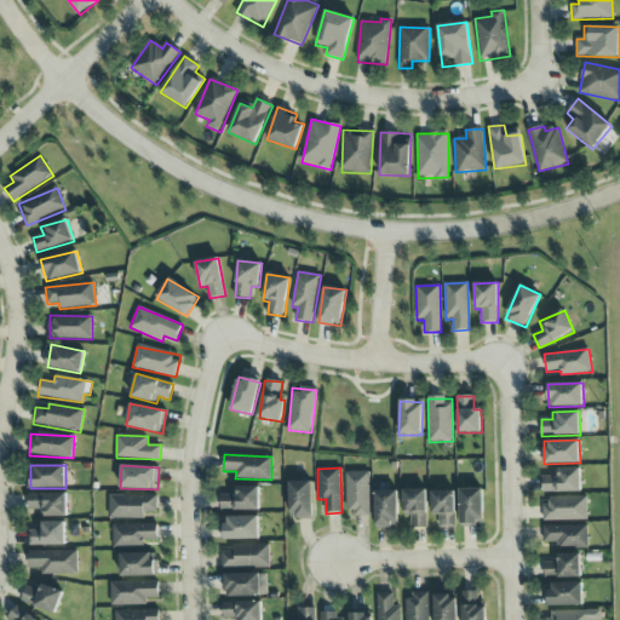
[(543,493),(581,492),(581,468),(554,469),(554,476),(543,476),(543,493)]
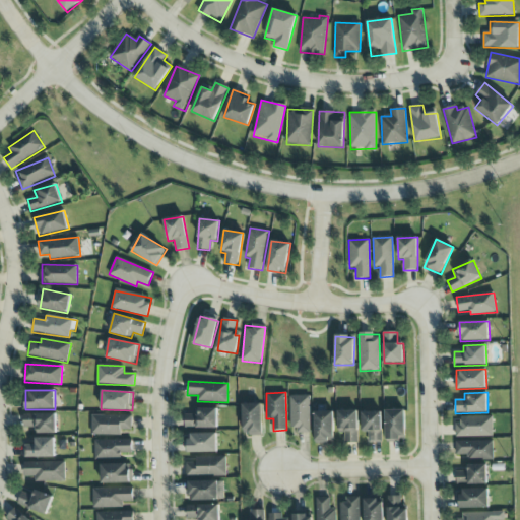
[(290,432),(311,432),(310,396),(290,396),(290,432)]
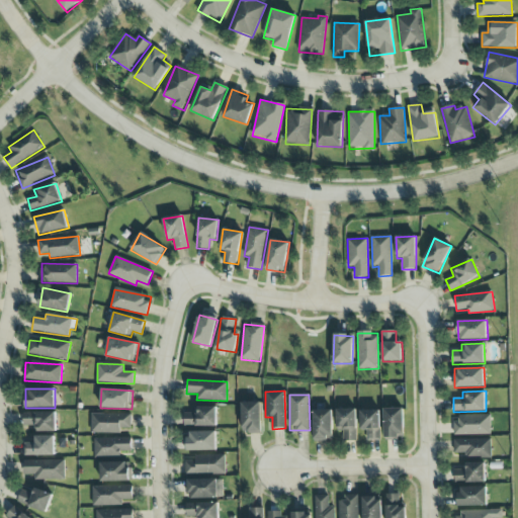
[(261,402),(242,403),(243,433),(262,432),(261,402)]
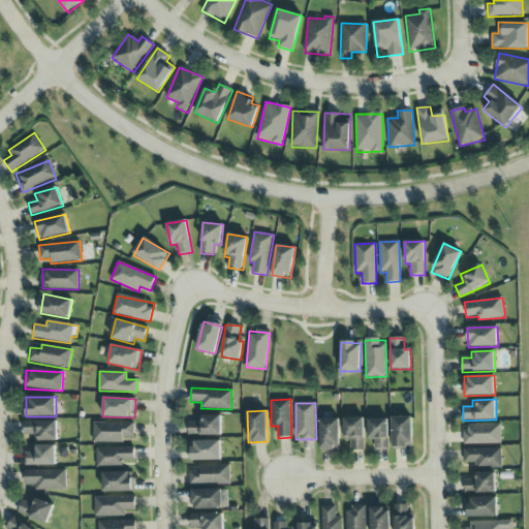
[(221,436),(222,415),(199,415),(198,422),(188,422),(188,435),(221,436)]
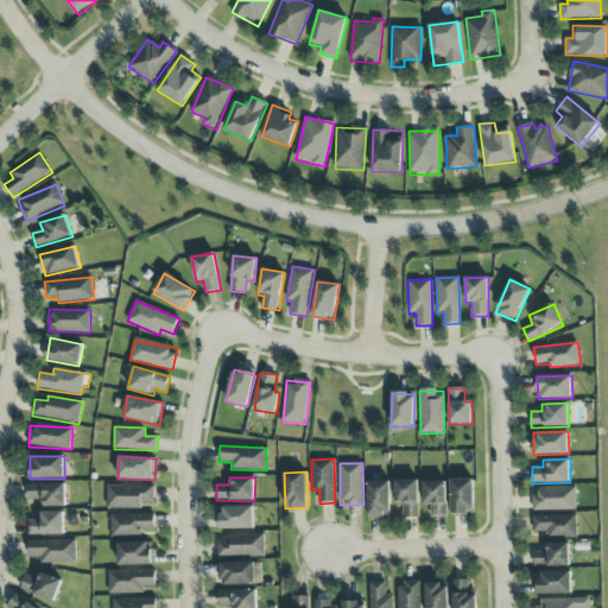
[(418,480),(396,481),(396,507),(403,507),(404,518),(418,518),(418,480)]
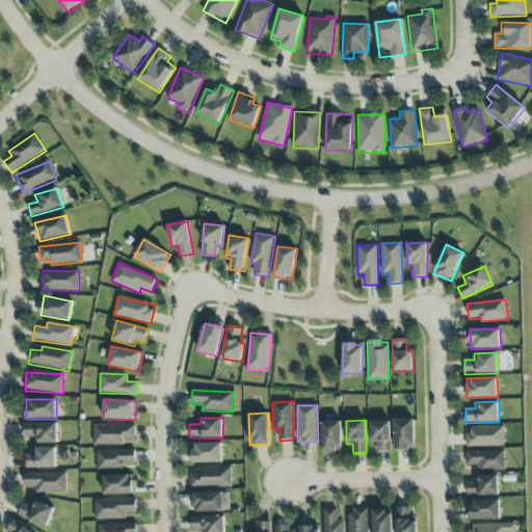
[(395,420),(395,451),(415,451),(414,420),(395,420)]
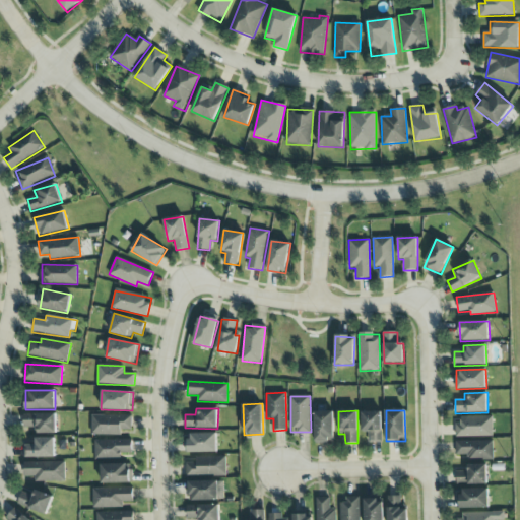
[(315,443),(334,443),(333,411),(314,411),(315,443)]
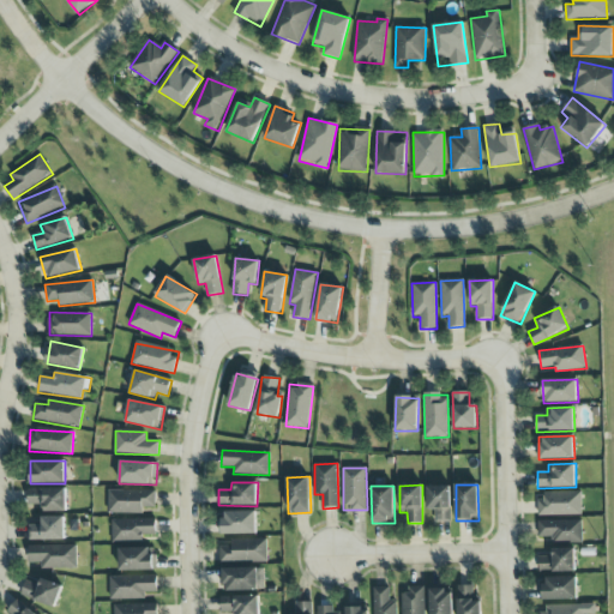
[(451,486),(428,487),(428,511),(435,510),(435,522),(451,522),(451,486)]
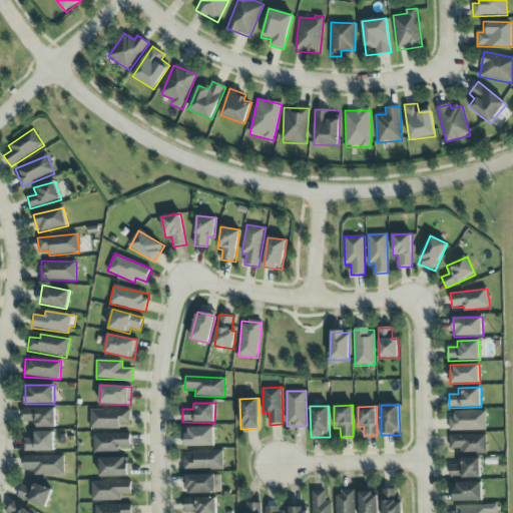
[(55,428),(55,408),(23,409),(24,422),(34,422),(35,428),(55,428)]
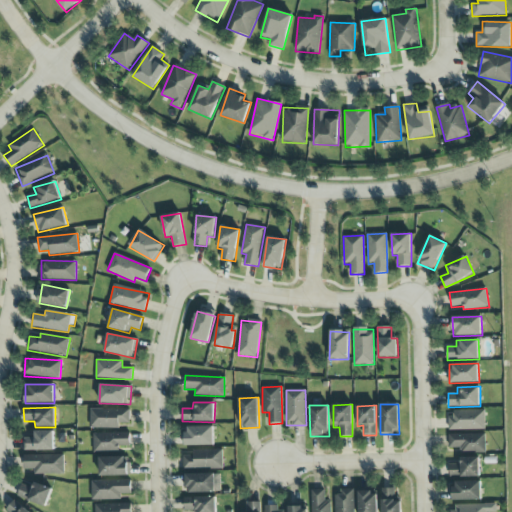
[(130,409),(90,409),(90,428),(119,428),(119,424),(130,424),(130,409)]
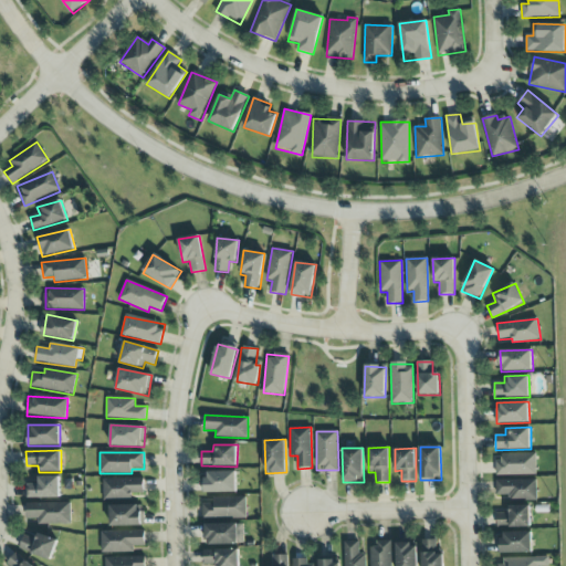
[(536,474),(536,454),(495,456),(496,475),(536,474)]
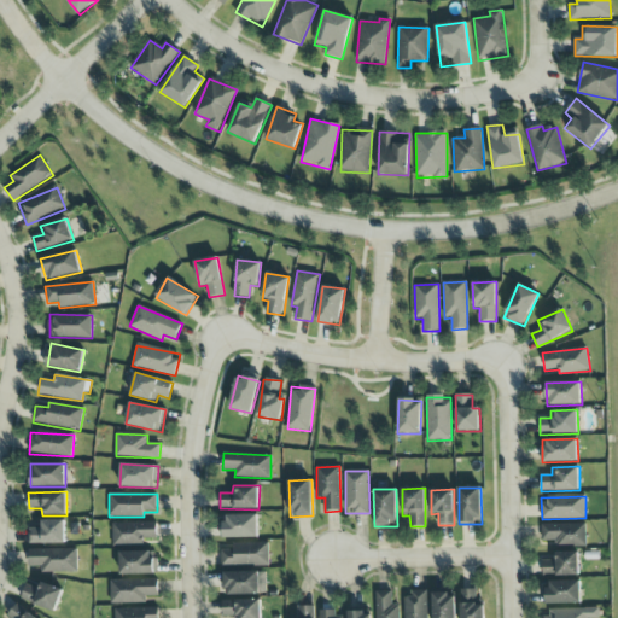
[(258,537),(258,514),(222,516),(222,538),(258,537)]
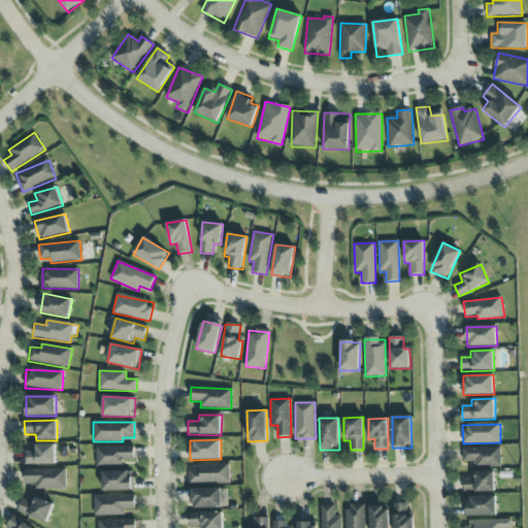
[(56,464),(56,444),(35,444),(35,451),(25,452),(25,465),(56,464)]
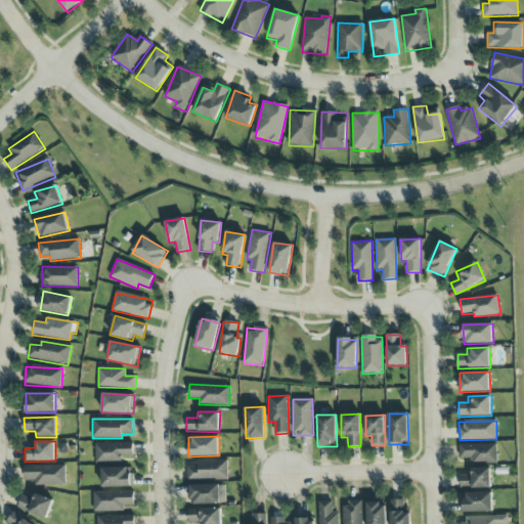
[(96,444),(96,463),(123,462),(123,456),(134,456),(133,443),(96,444)]
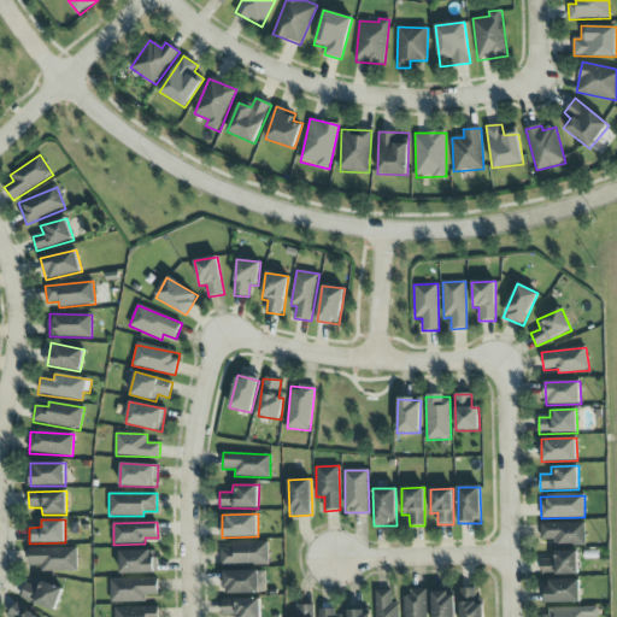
[(585,523),(541,523),(541,545),(586,544),(585,523)]
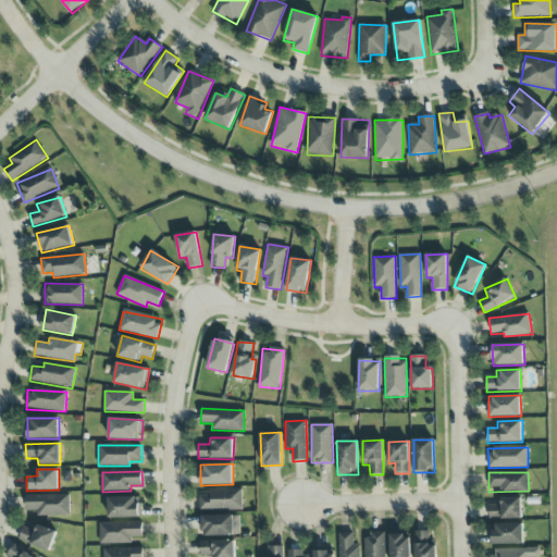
[(210,490),(210,496),(199,496),(199,510),(243,509),(243,489),(210,490)]
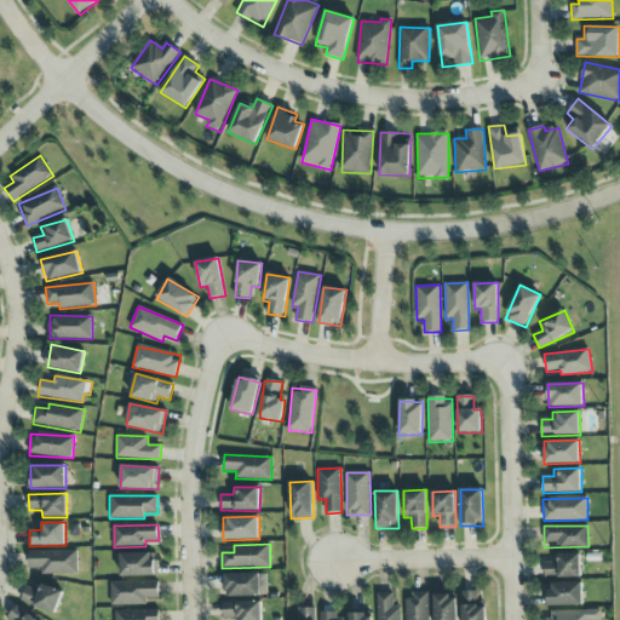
[(41,575),(78,574),(76,550),(29,551),(29,569),(41,568),(41,575)]
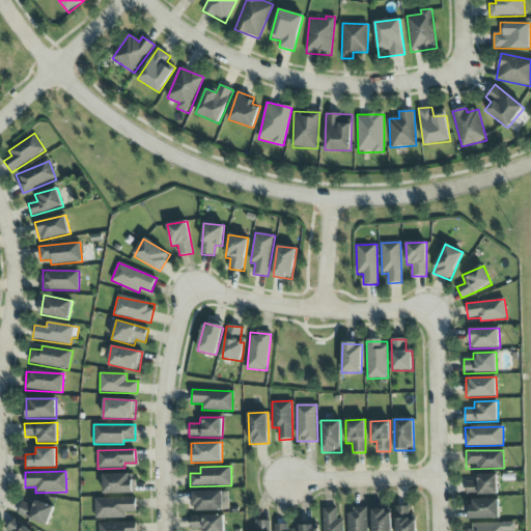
[(104,494),(134,493),(133,473),(103,474),(104,494)]
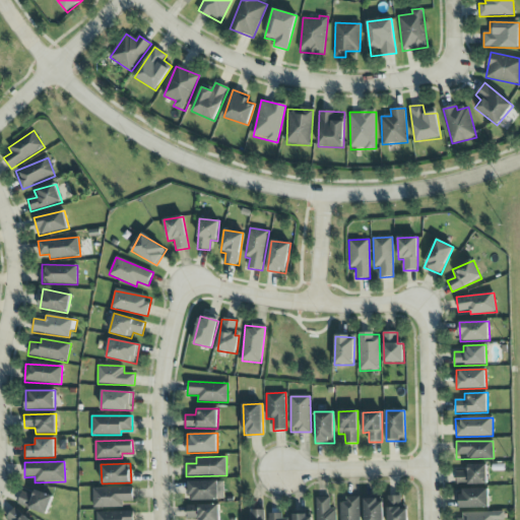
[(456,471),(457,484),(488,483),(486,464),(466,465),(466,471),(456,471)]
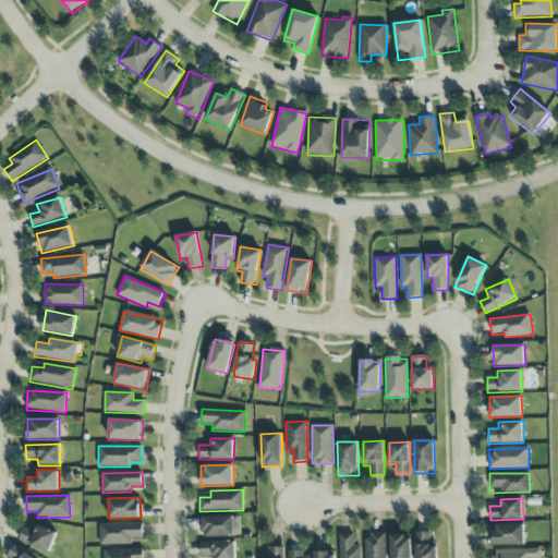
[(240,517),(201,518),(201,537),(240,536),(240,517)]
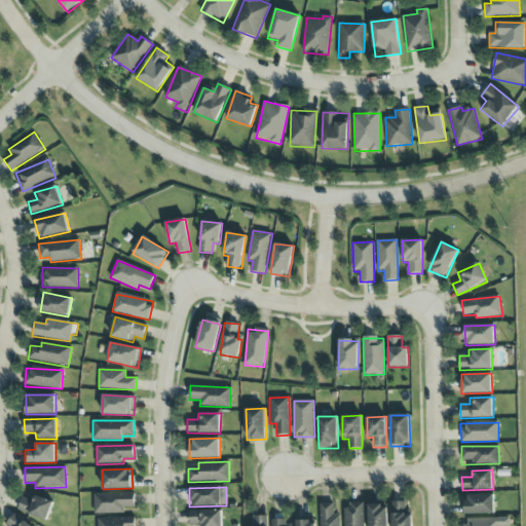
[(136,508),(135,492),(94,494),(95,514),(124,513),(124,508),(136,508)]
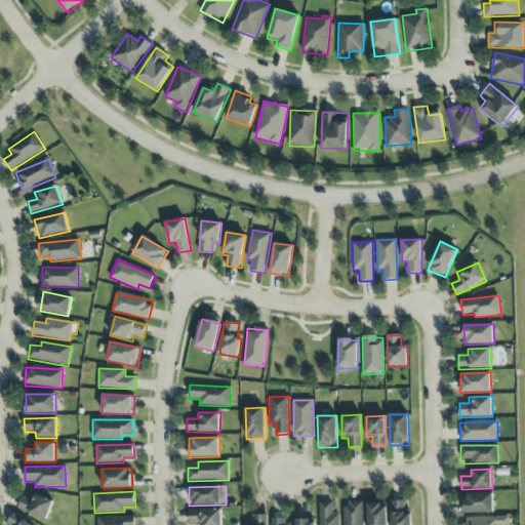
[(493,513),(493,494),(461,495),(461,513),(493,513)]
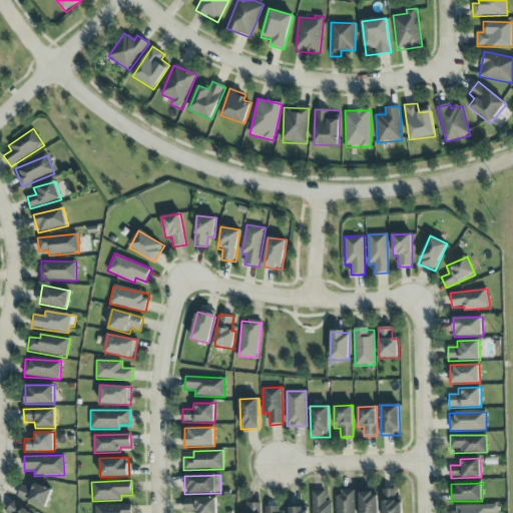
[(52,489),(34,484),(33,488),(20,485),(17,499),(47,507),(52,489)]
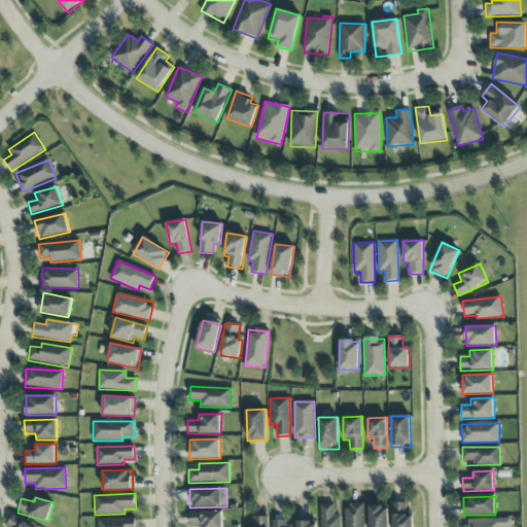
[(393,526),(413,526),(413,516),(407,516),(407,502),(393,503),(393,526)]
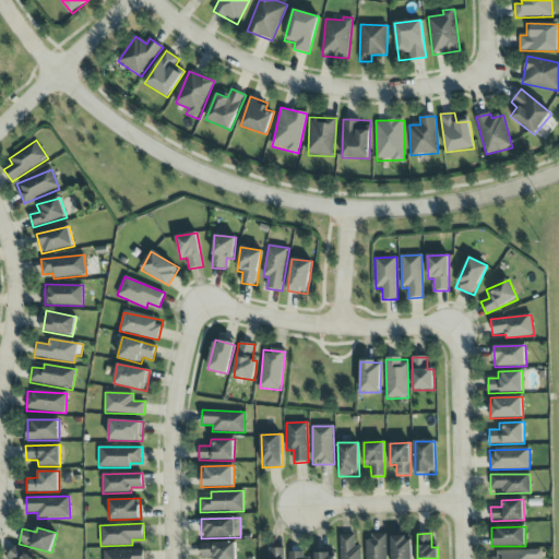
[(355,534),(340,535),(340,558),(361,558),(361,547),(355,547),(355,534)]
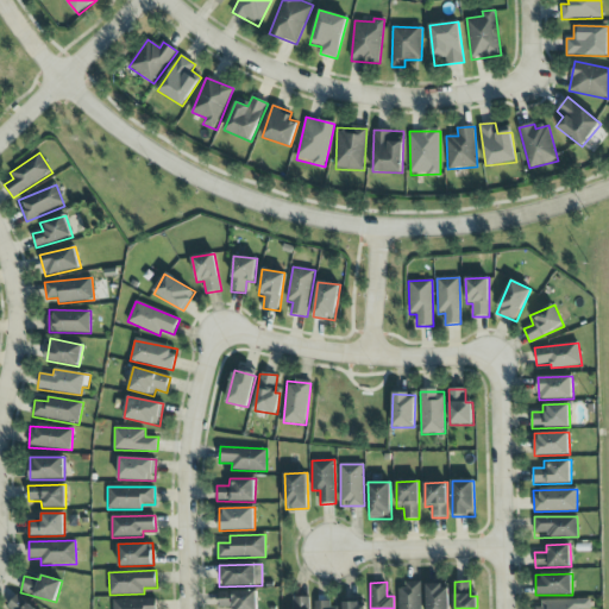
[(421,608),(421,582),(400,582),(400,608),(421,608)]
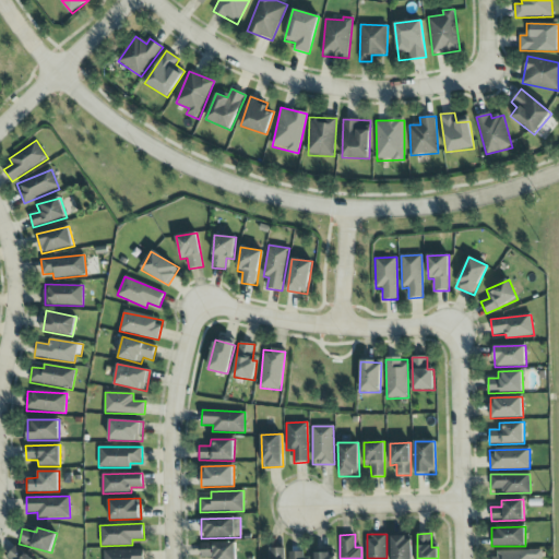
[(412,558),(412,536),(392,537),(392,558),(412,558)]
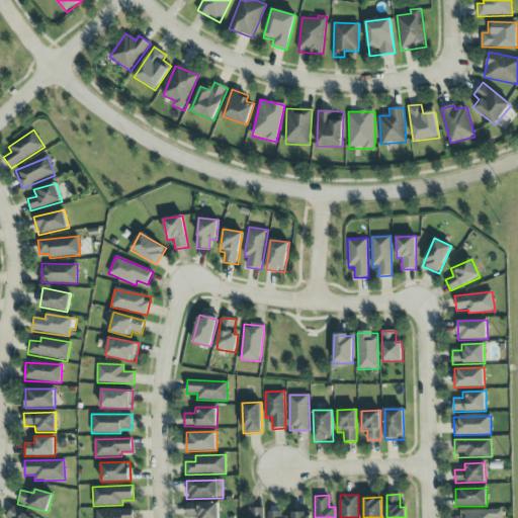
[(186,517),(196,517),(219,517),(219,503),(186,503),(186,517)]
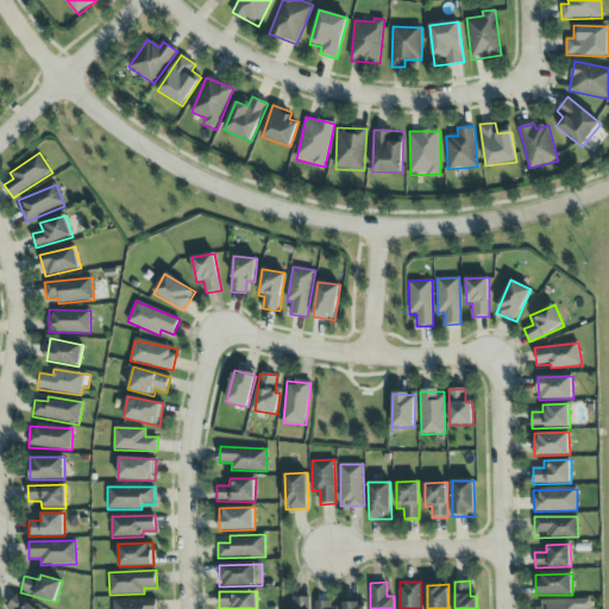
[(35,608),(14,597),(7,608),(8,608),(35,608)]
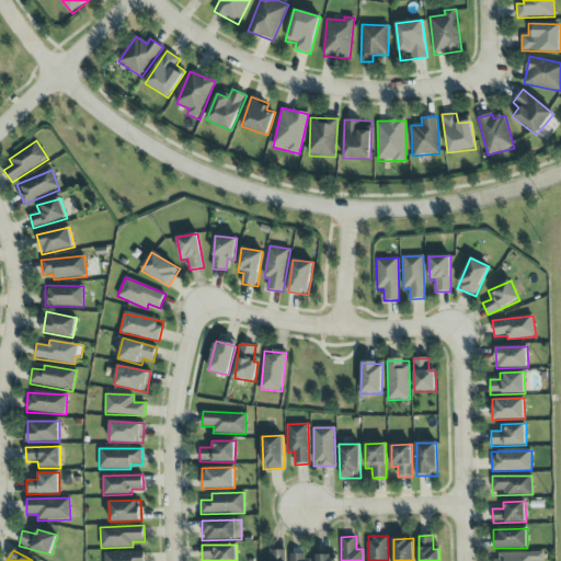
[(285,560),(285,550),(271,550),(270,560),(285,560)]
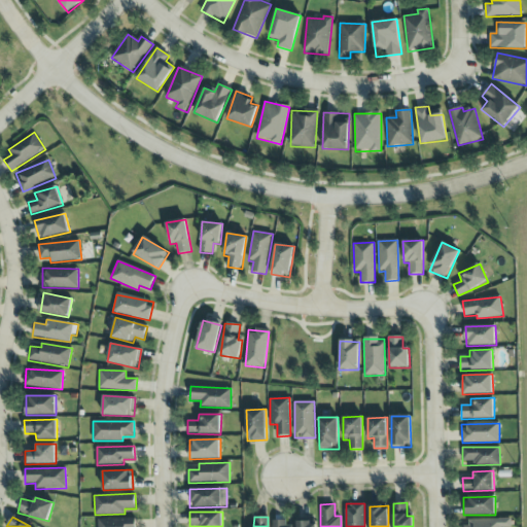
[(98,526),(135,526),(135,518),(98,519),(98,526)]
